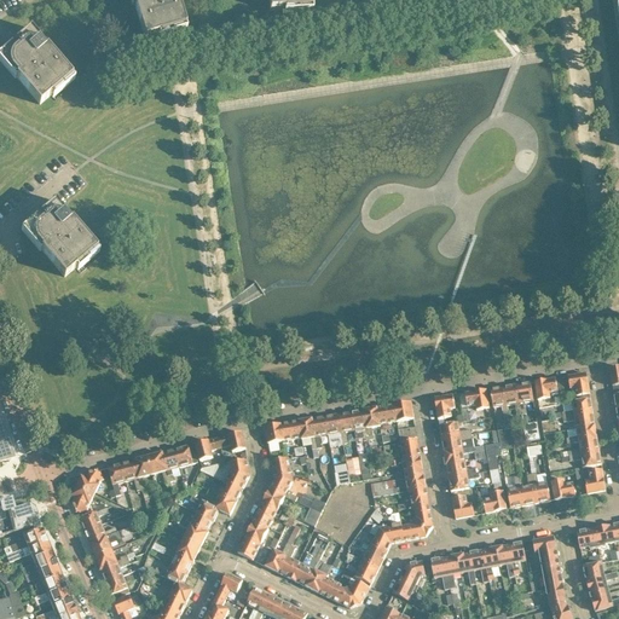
[(129,0),(132,6),(134,6),(144,40),(158,35),(160,35),(158,34),(157,32),(184,27),(184,28),(185,27),(185,24),(177,0),(129,0)]
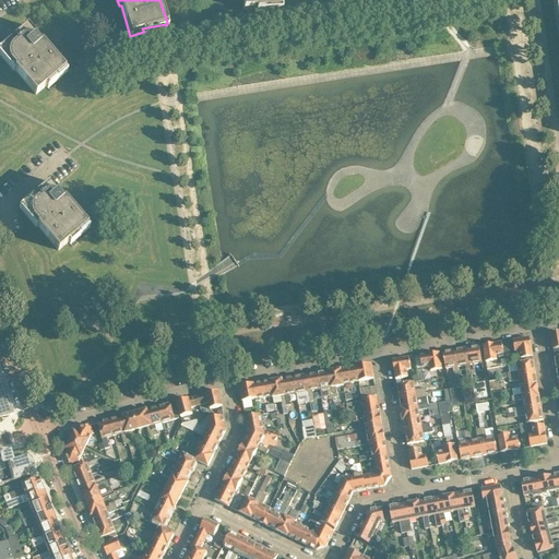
[(242,0),(244,10),(257,10),(258,10),(258,8),(257,8),(257,7),(281,8),(282,8),(282,6),(281,0),(242,0)]
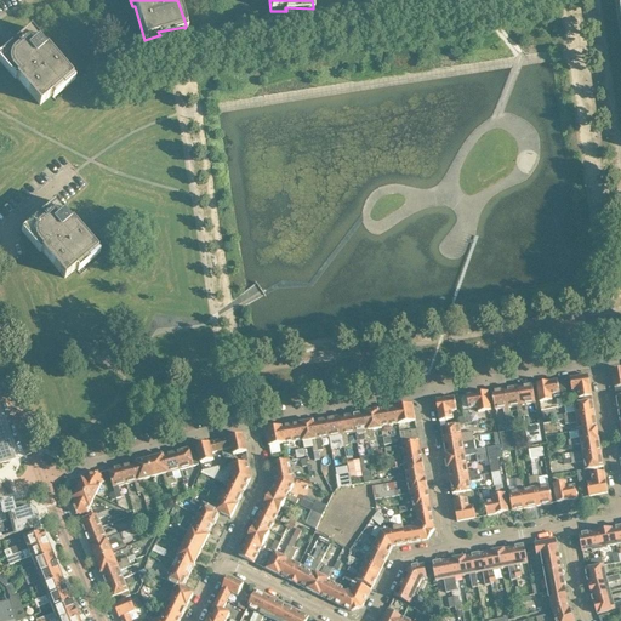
[(18,39),(9,47),(0,55),(0,63),(15,80),(17,79),(39,106),(51,96),(51,95),(50,95),(49,92),(70,78),(70,79),(72,78),(70,75),(47,49),(46,49),(45,50),(39,43),(39,41),(40,41),(40,40),(30,29),(18,39)]
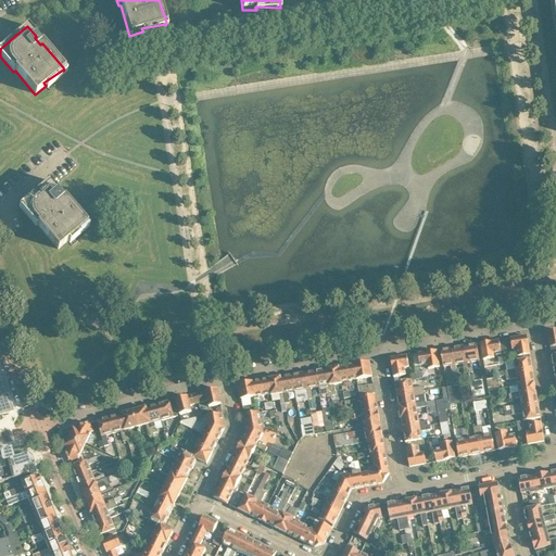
[(22,204),(19,207),(36,227),(37,226),(58,250),(68,240),(67,239),(67,240),(66,238),(86,225),(87,225),(85,223),(64,198),(62,199),(57,192),(59,191),(53,186),(49,180),(22,204)]
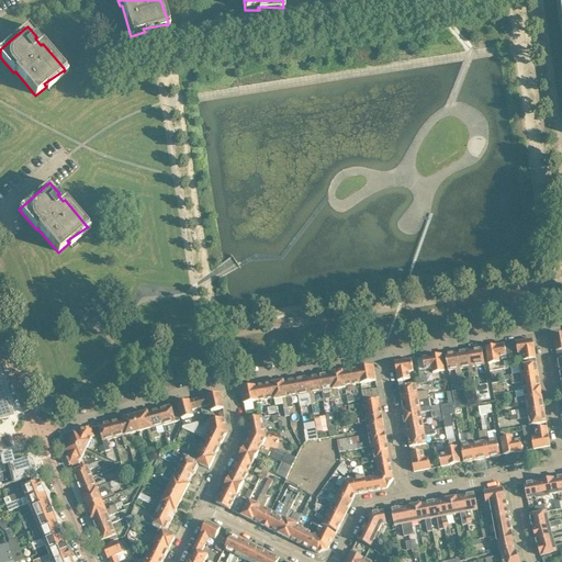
[(524,361),(536,359),(532,340),(516,343),(518,353),(523,352),(524,361)]
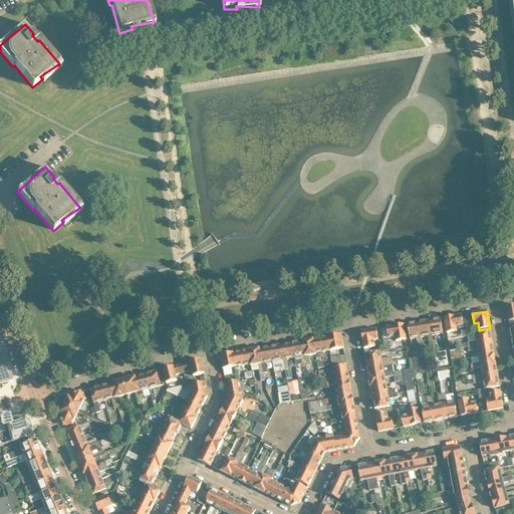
[(462,315),(444,318),(447,333),(457,331),(456,327),(463,326),(468,327),(466,314),(462,315)]
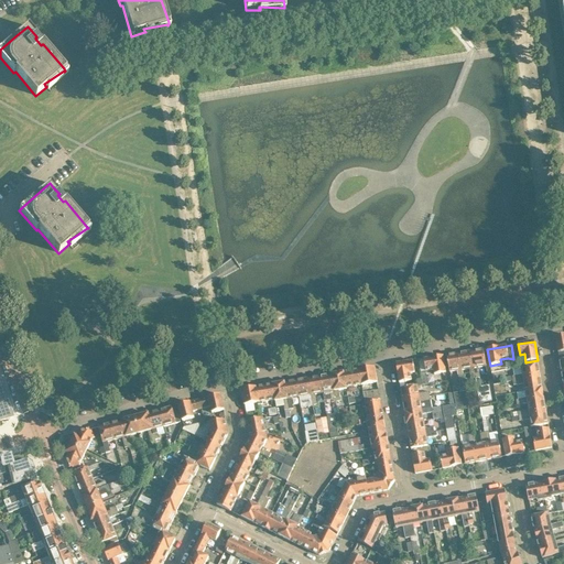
[(90,349),(80,358),(90,370),(101,360),(90,349)]
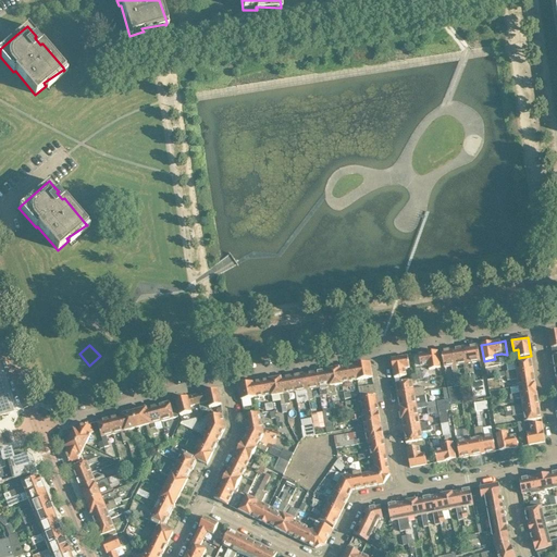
[(465,347),(469,373),(474,373),(473,368),(472,363),(480,361),(478,345),(465,347)]
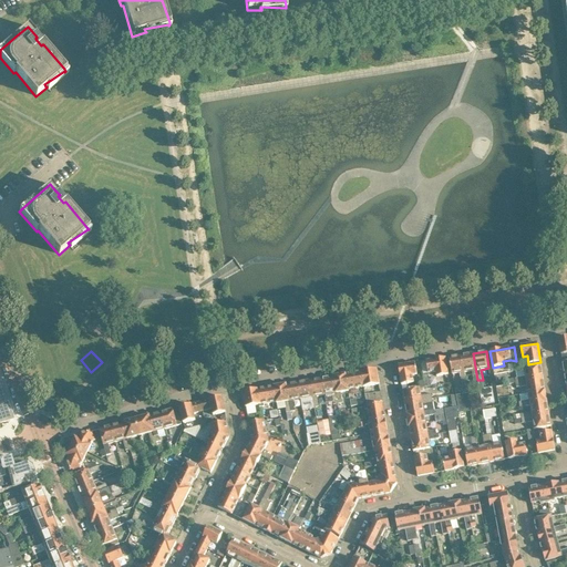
[(473,353),(461,356),(464,372),(465,372),(473,371),(473,375),(474,381),(477,380),(473,353)]
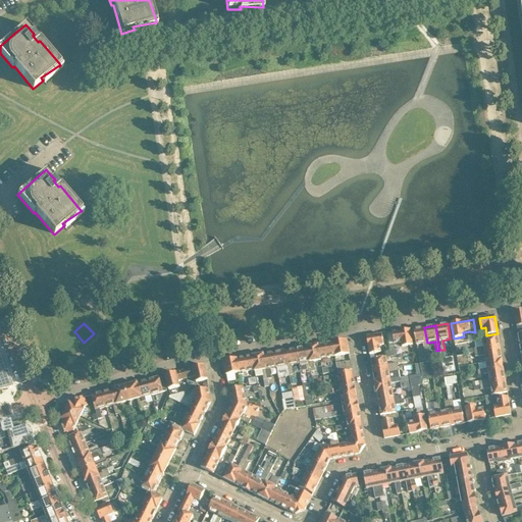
[(424,327),(414,329),(416,345),(424,344),(424,347),(425,353),(429,352),(428,343),(427,343),(424,327)]
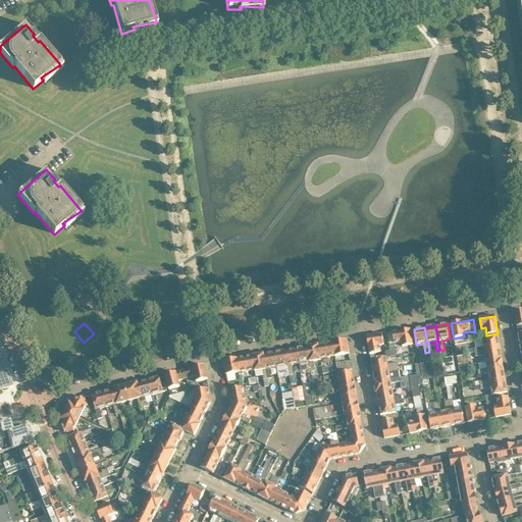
[(393,332),(387,333),(392,357),(396,356),(394,345),(395,344),(401,343),(402,347),(413,345),(410,329),(393,332)]
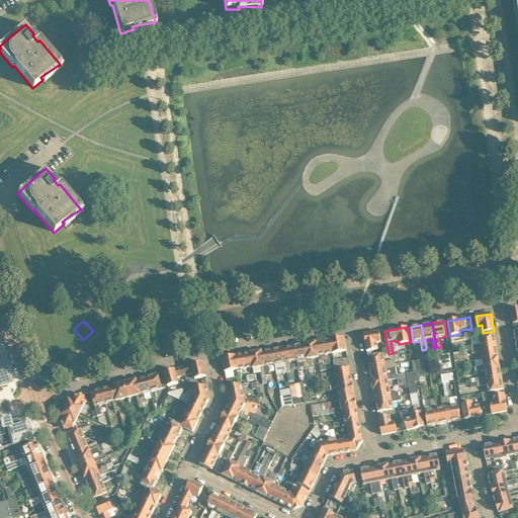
[(380,341),(379,332),(363,334),(366,351),(378,349),(376,342),(380,341)]
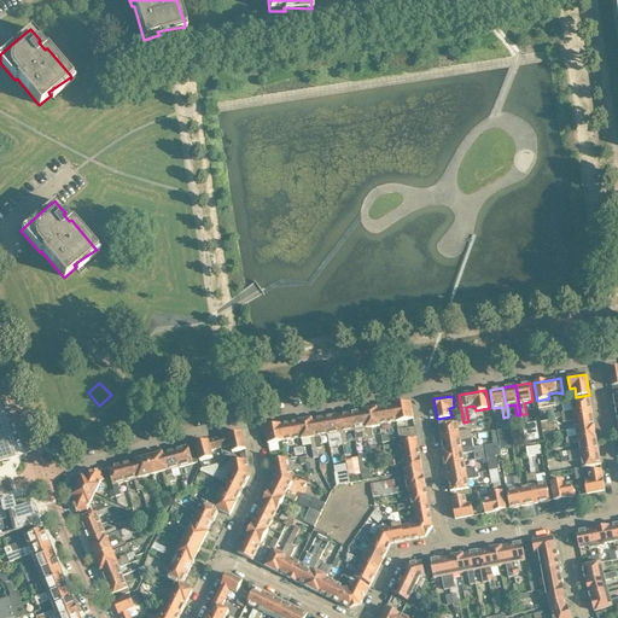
[(592,413),(590,400),(572,402),(573,410),(569,410),(561,412),(553,413),(554,419),(561,418),(592,413)]
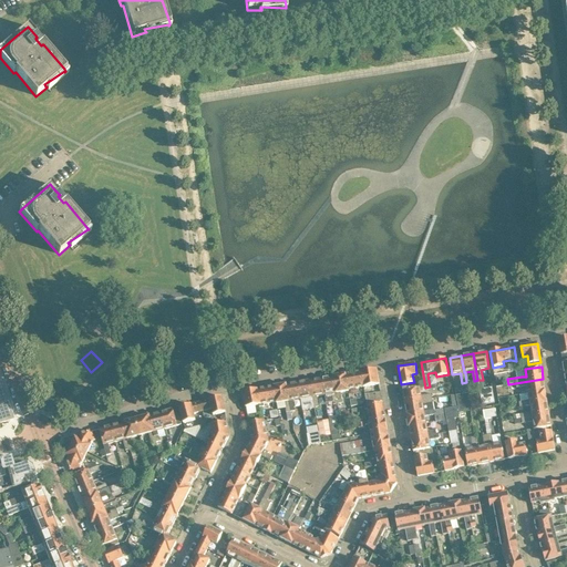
[(377,369),(361,372),(364,388),(380,384),(378,374),(377,369)]
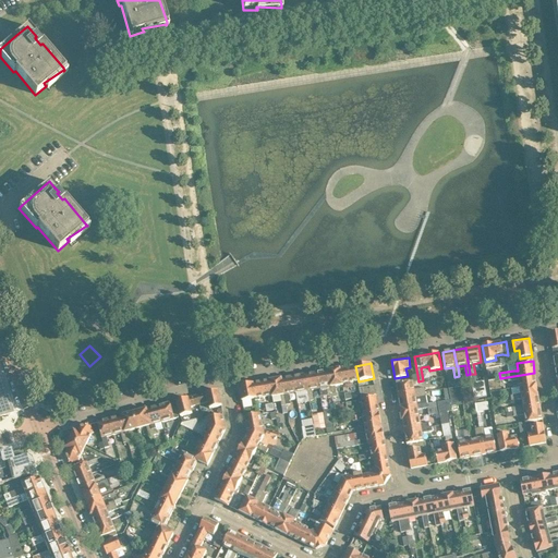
[(355,366),(340,368),(343,384),(355,381),(356,384),(359,384),(359,381),(355,366)]
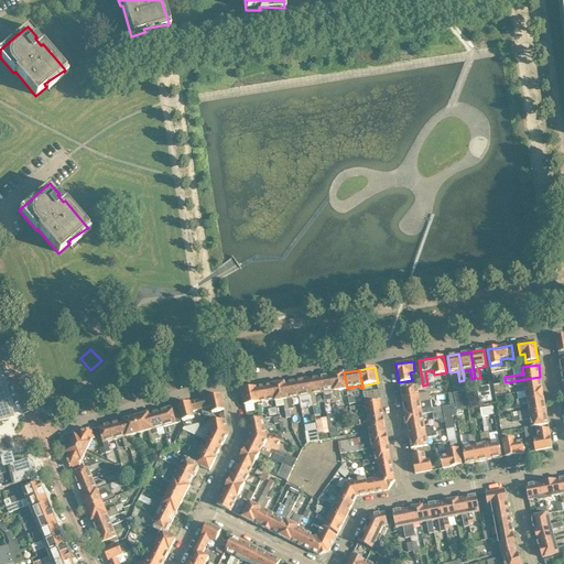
[(344,372),(332,375),(337,402),(340,401),(339,394),(339,391),(347,389),(347,388),(344,372)]
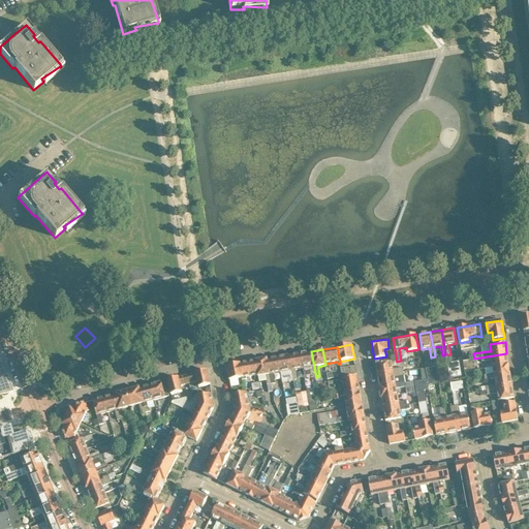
[(311,351),(300,353),(303,369),(304,376),(311,375),(311,377),(316,377),(311,351)]
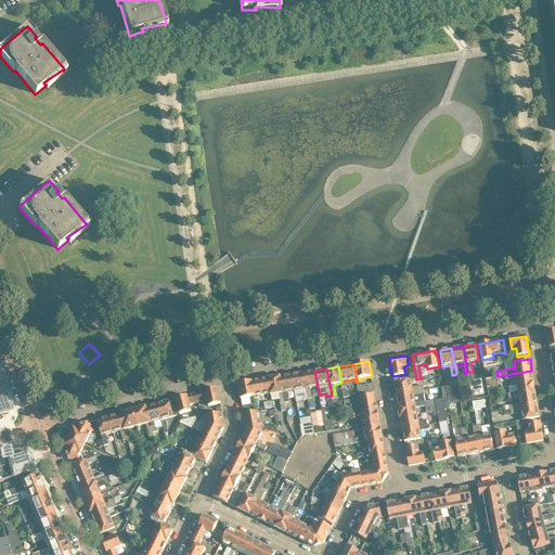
[(314,371),(304,373),(308,399),(312,399),(310,388),(318,387),(314,371)]
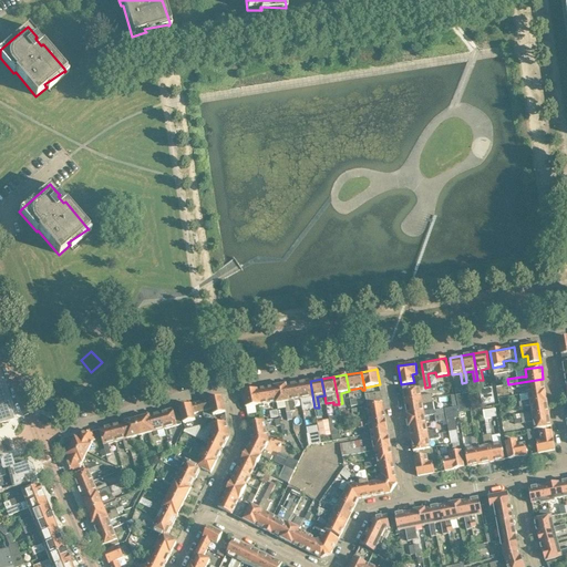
[(545,390),(543,379),(515,383),(516,388),(523,387),(527,385),(528,393),(545,390)]
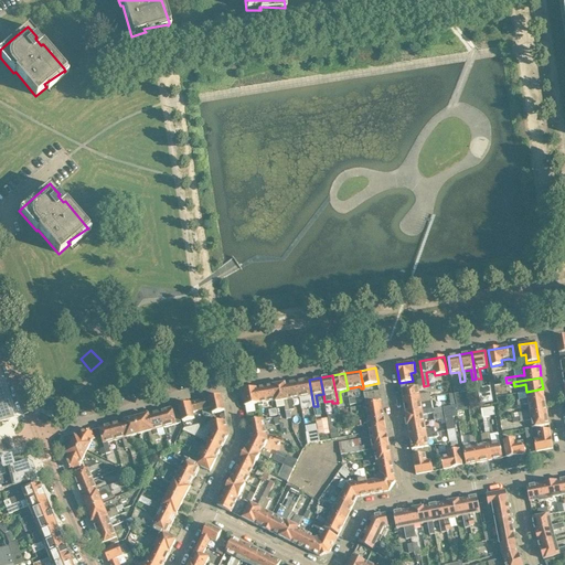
[(309,380),(297,381),(300,398),(301,408),(313,406),(309,380)]
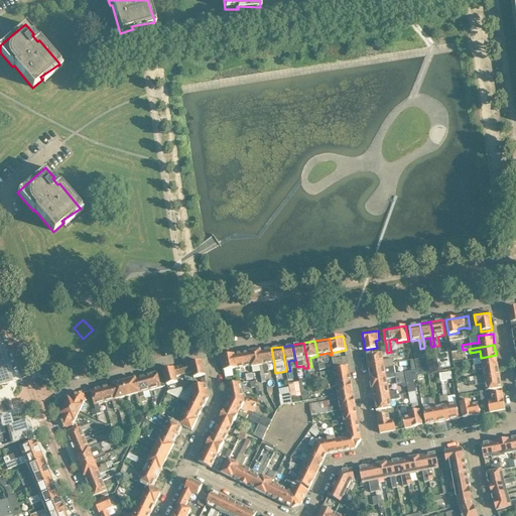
[(271,348),(260,350),(264,375),(268,374),(267,368),(267,365),(274,364),(271,348)]
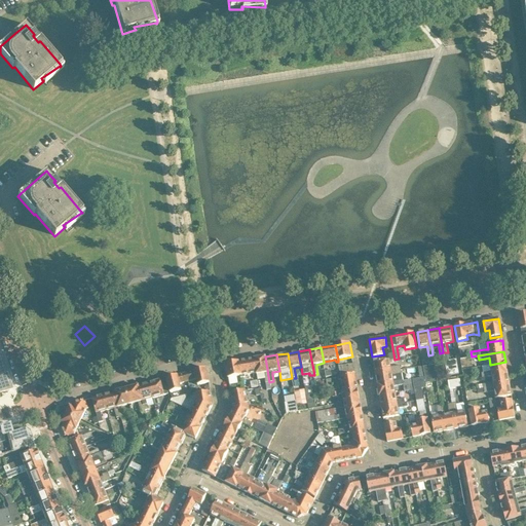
[(265,357),(254,359),(257,373),(257,374),(264,373),(264,377),(267,390),(271,389),(269,382),(265,357)]
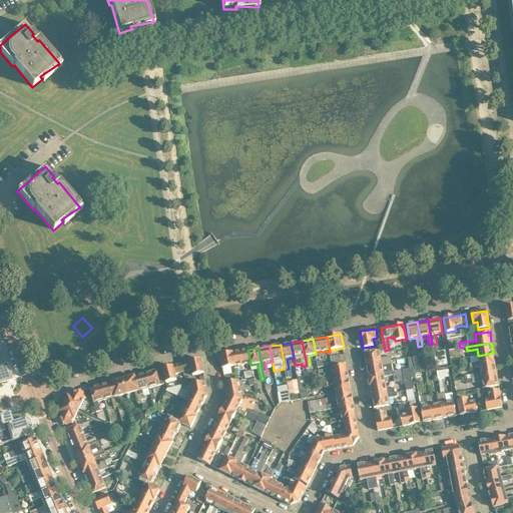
[(10,378),(0,350),(0,383),(8,381),(10,378)]
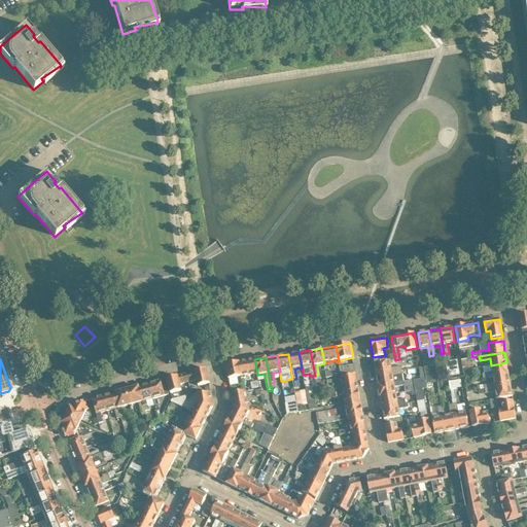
[(241,361),(241,362),(243,379),(246,378),(245,376),(257,374),(254,359),(249,360),(247,360),(241,361)]
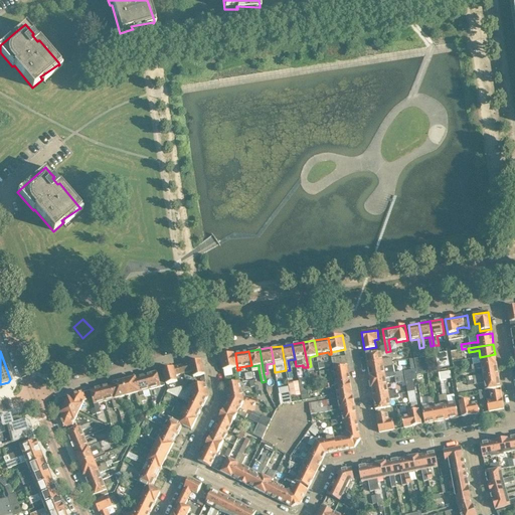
[(365,355),(367,366),(392,361),(391,357),(382,359),(380,352),(365,355)]
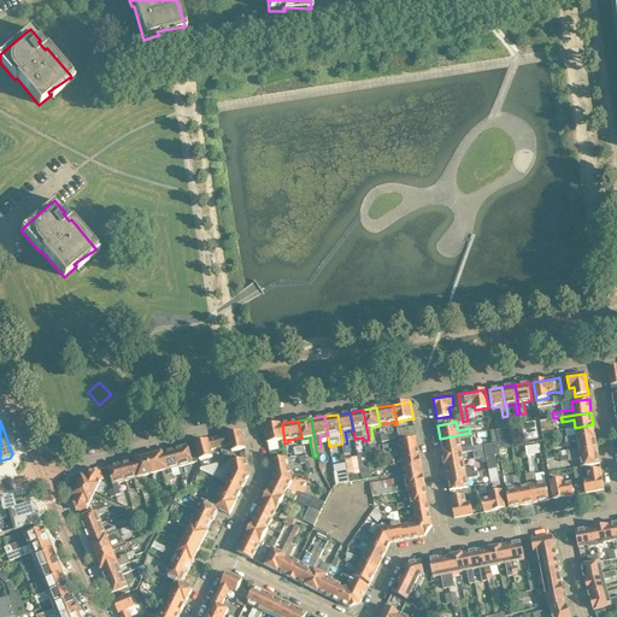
[(264,427),(268,444),(282,441),(282,444),(285,444),(282,424),(264,427)]
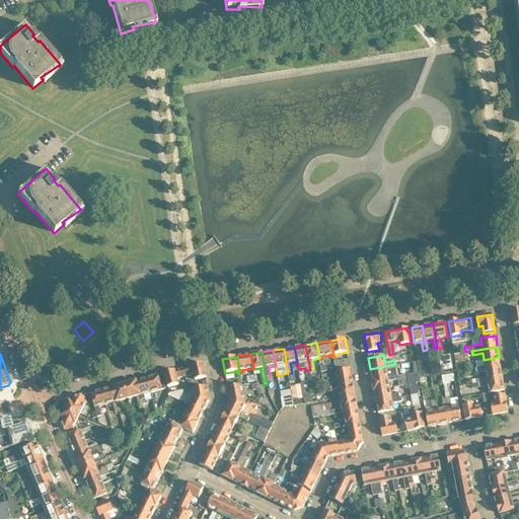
[(485,366),(480,367),(474,368),(475,372),(486,371),(501,368),(499,357),(484,360),(485,366)]
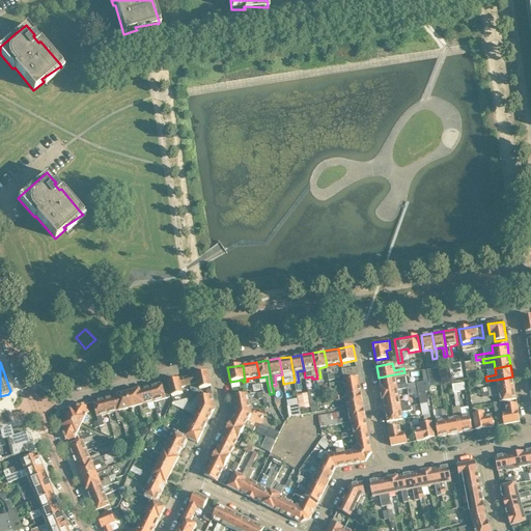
[(358,376),(357,367),(342,369),(343,379),(358,376)]
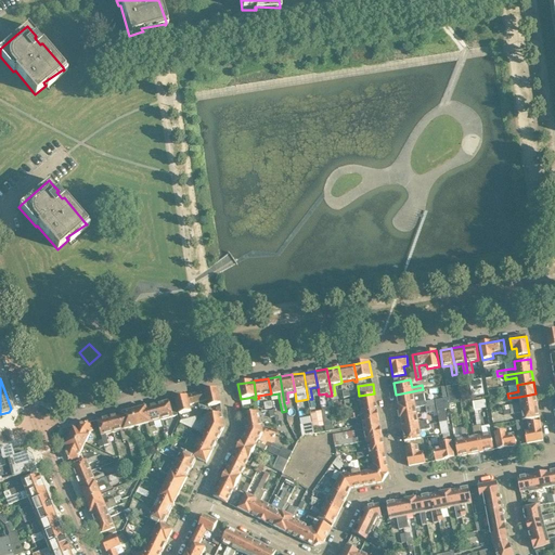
[(457,385),(446,387),(448,398),(449,403),(460,401),(459,396),(459,391),(457,385)]
